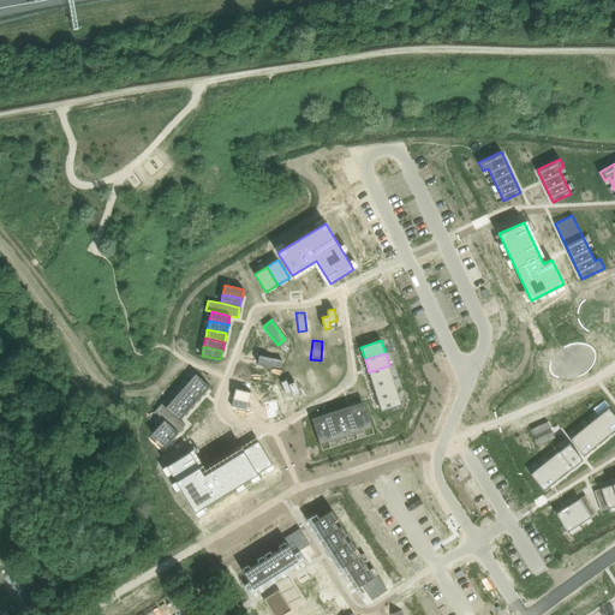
[(260,354),(257,363),(281,368),(282,360),(260,354)]
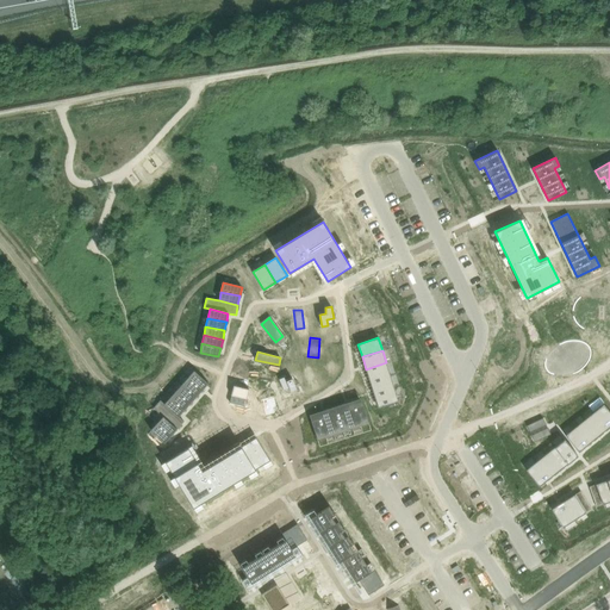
[(331,353),(330,372),(340,373),(341,354),(331,353)]
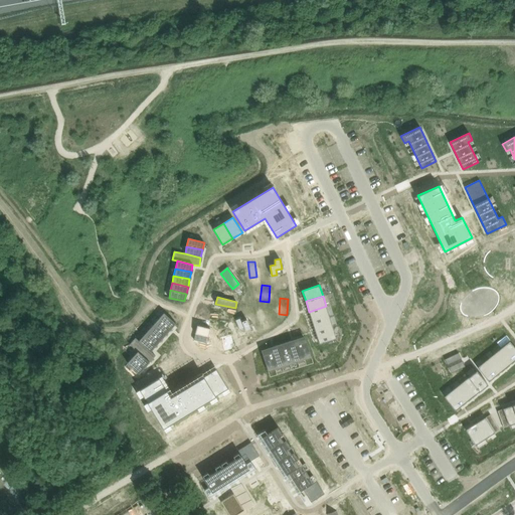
[(326,306),(309,312),(313,323),(330,317),(326,306)]
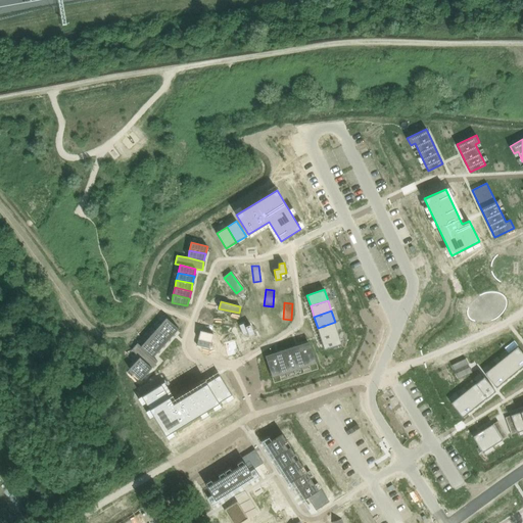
[(167,318),(161,323),(174,334),(179,329),(167,318)]
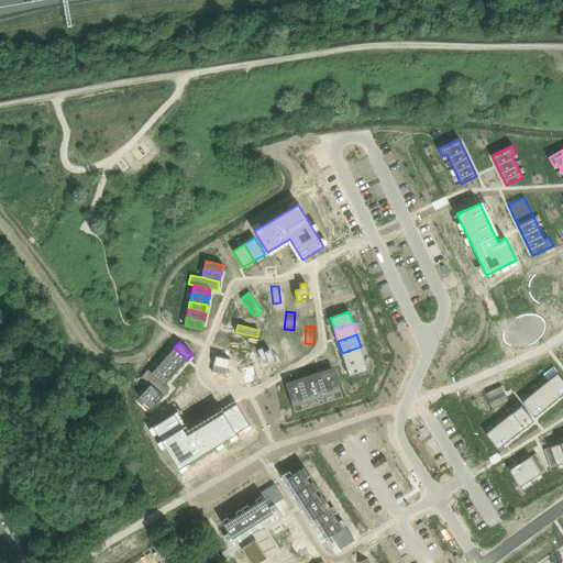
[(293,344),(282,349),(287,360),(297,354),(293,344)]
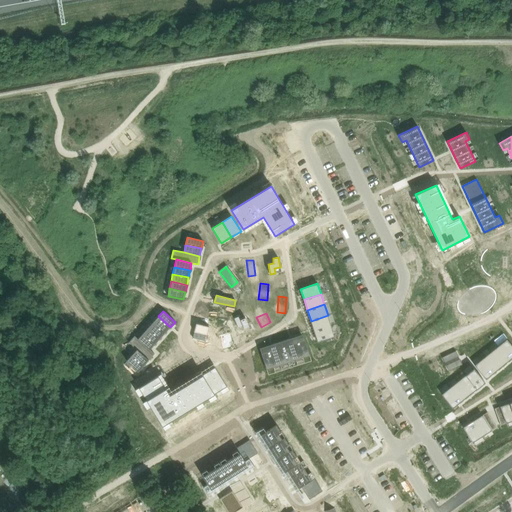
[(328,315),(311,321),(314,331),(331,326),(328,315)]
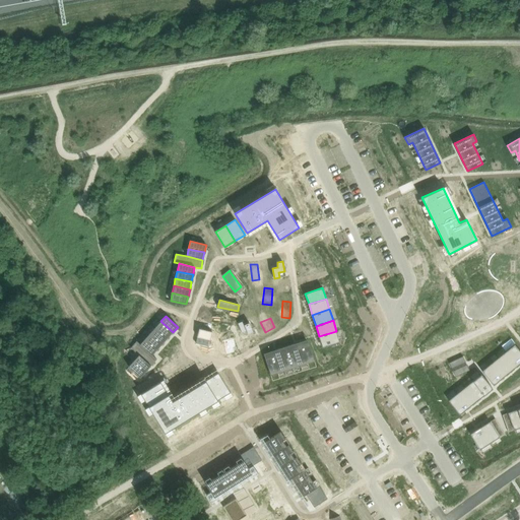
[(160,321),(155,327),(168,338),(173,332),(160,321)]
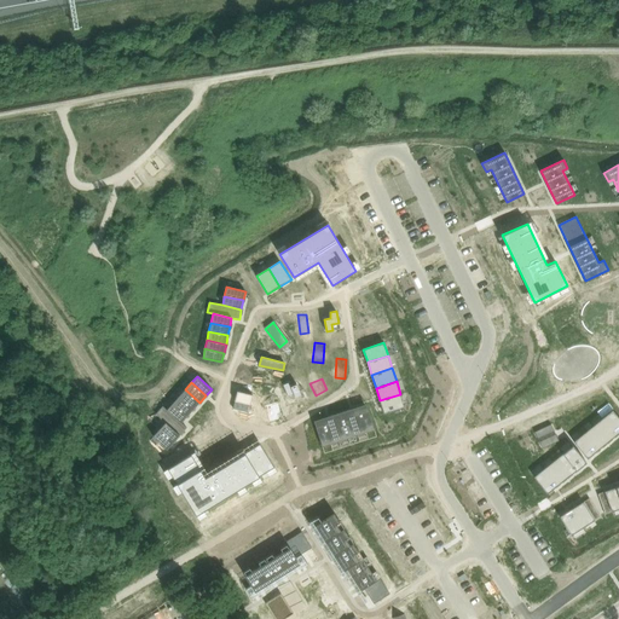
[(289,382),(283,385),(288,397),(294,394),(295,398),(301,395),(296,383),(290,387),(289,382)]
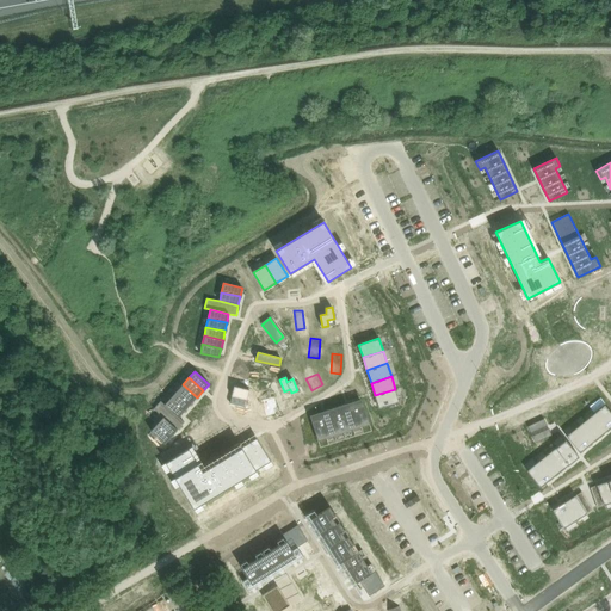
[(183,384),(177,392),(191,403),(197,397),(183,384)]
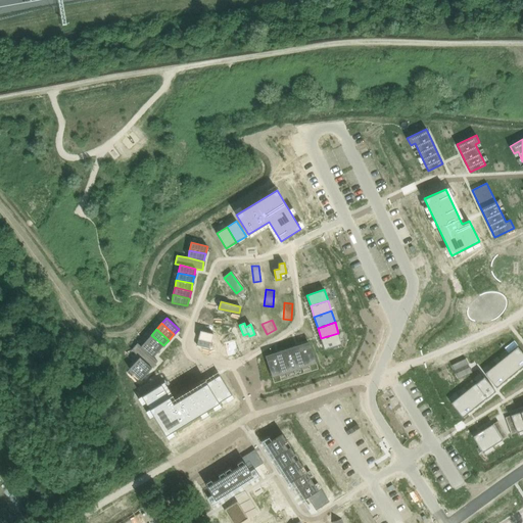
[(200,330),(196,345),(209,348),(214,334),(200,330)]
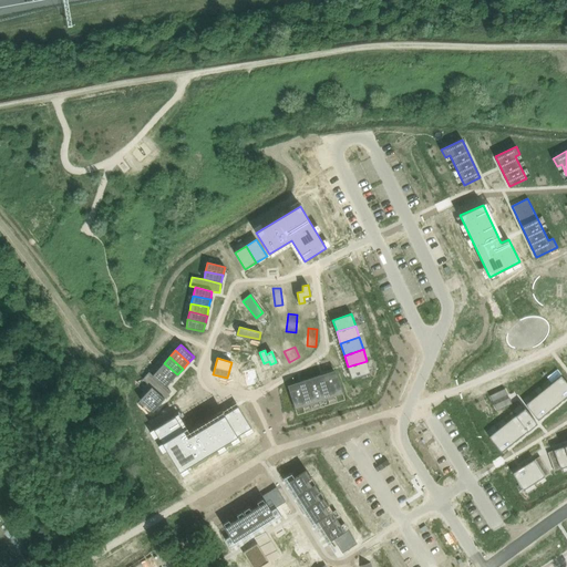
[(367,361),(348,367),(351,379),(370,372),(367,361)]
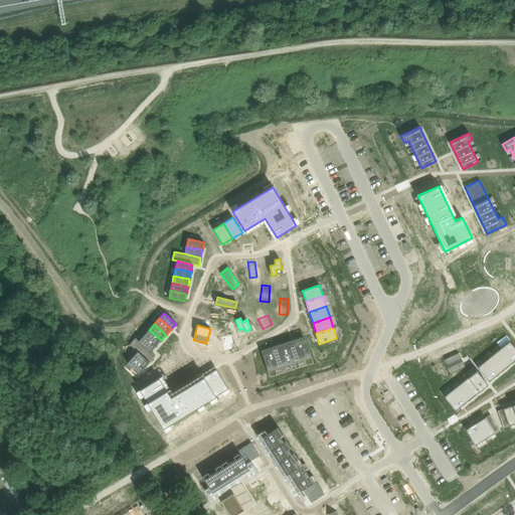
[(149,330),(144,335),(156,346),(161,340),(149,330)]
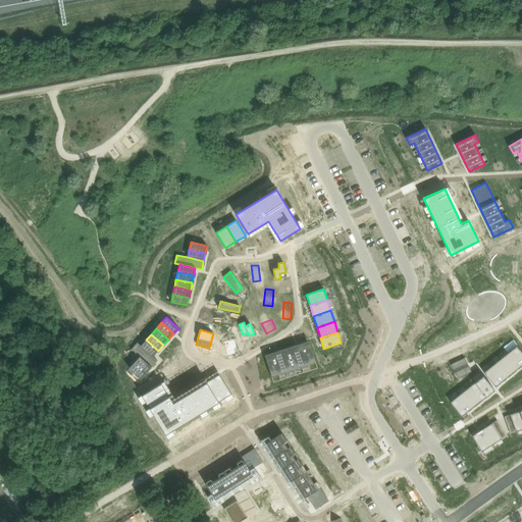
[(233,337),(223,341),(227,355),(238,352),(233,337)]
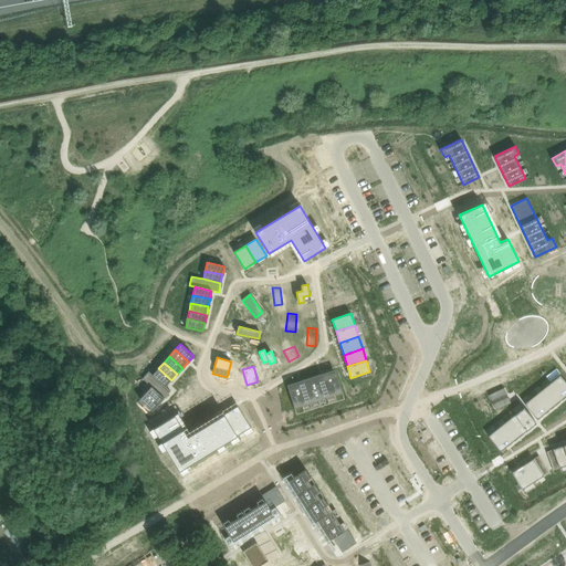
[(158,368),(153,375),(166,386),(171,380),(158,368)]
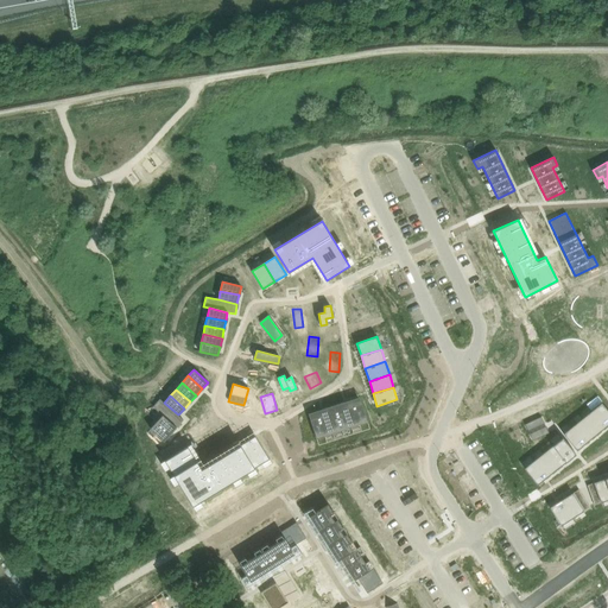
[(160,399),(153,406),(163,415),(177,428),(183,420),(178,415),(164,403),(160,399)]
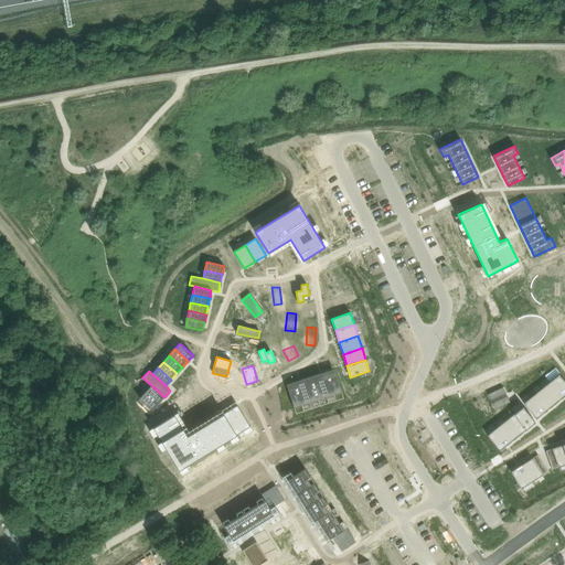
[(304,386),(288,391),(294,407),(342,392),(337,375),(321,380),(319,373),(301,380),(304,386)]
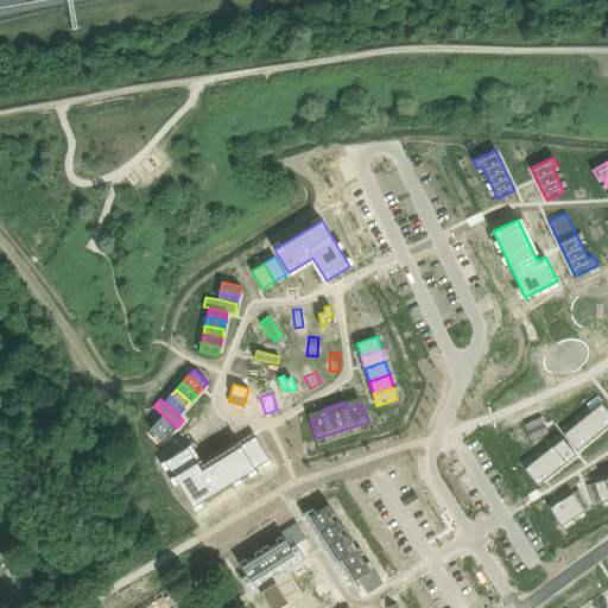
[(607,410),(602,403),(593,411),(606,428),(607,424),(607,410)]
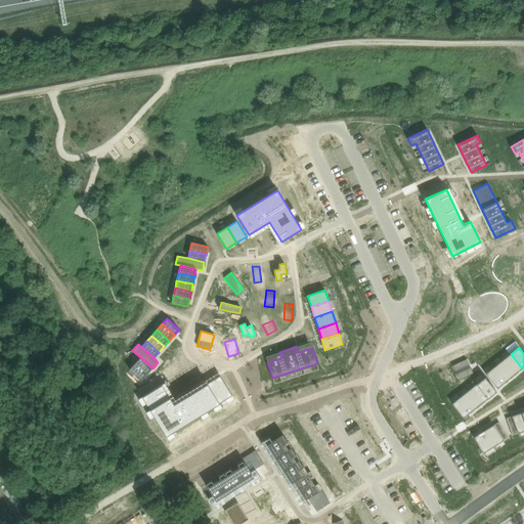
[(511,354),(501,360),(514,375),(522,368),(511,354)]
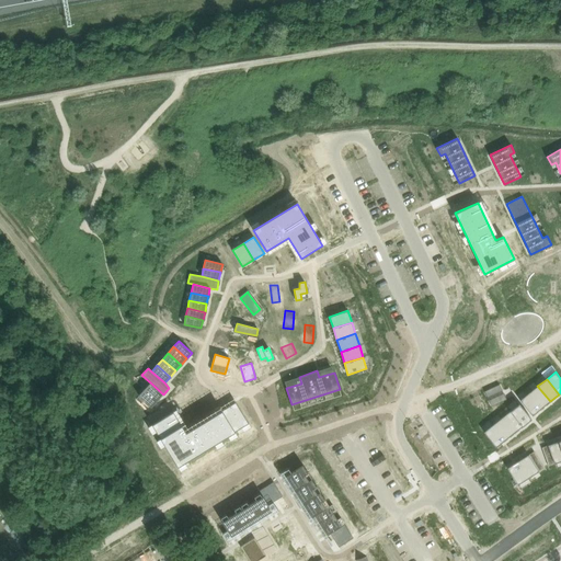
[(150,382),(145,389),(157,401),(163,395),(150,382)]
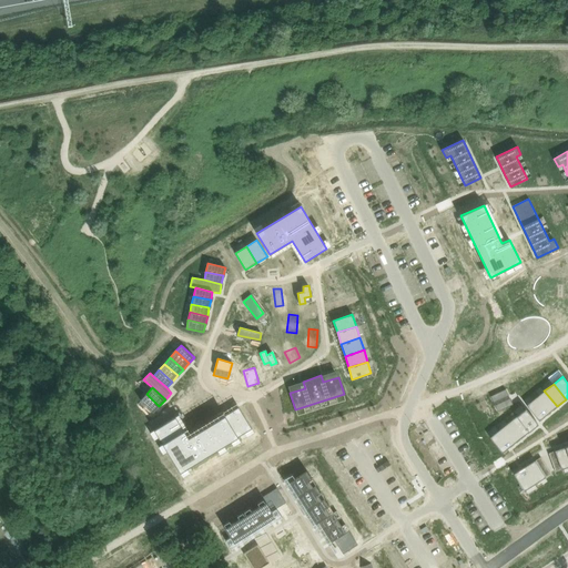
[(544,391),(535,398),(548,414),(557,406),(544,391)]
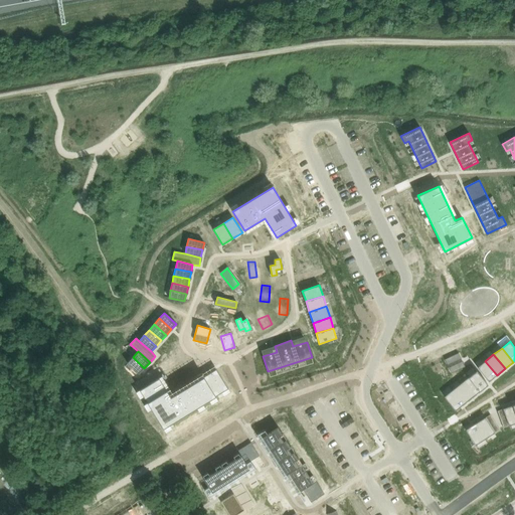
[(133,357),(127,363),(139,373),(144,368),(133,357)]
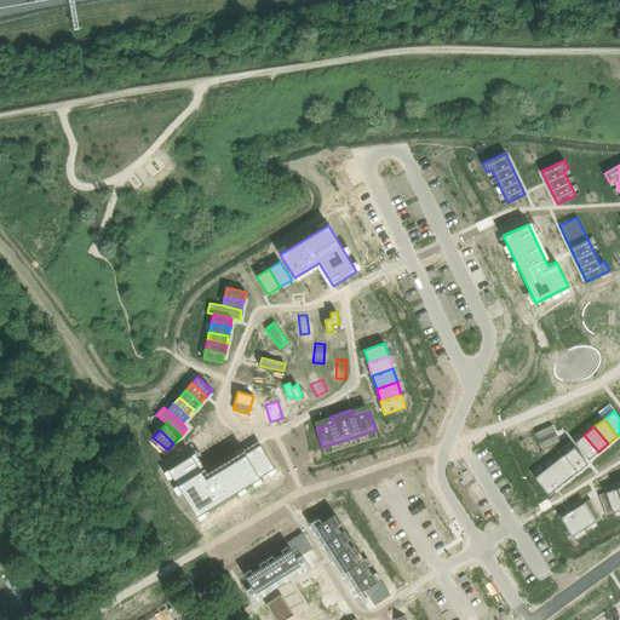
[(584,435),(574,442),(589,459),(598,452),(584,435)]
